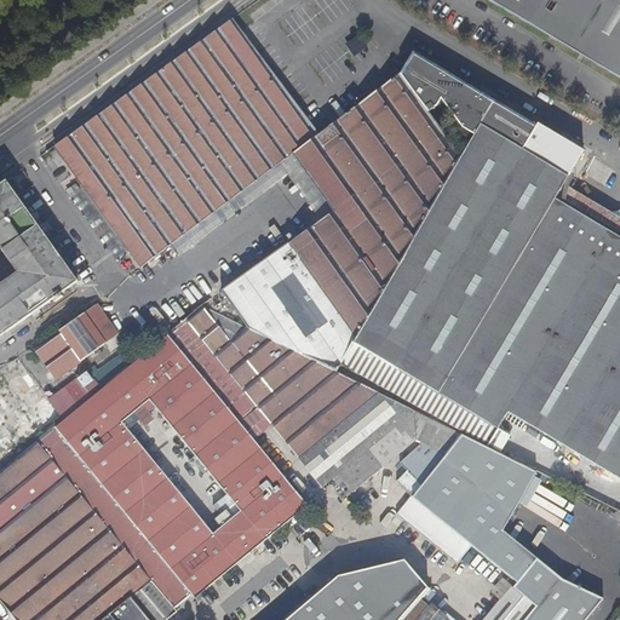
[(619,0),(489,0),(537,29),(587,59),(619,79),(619,0)]
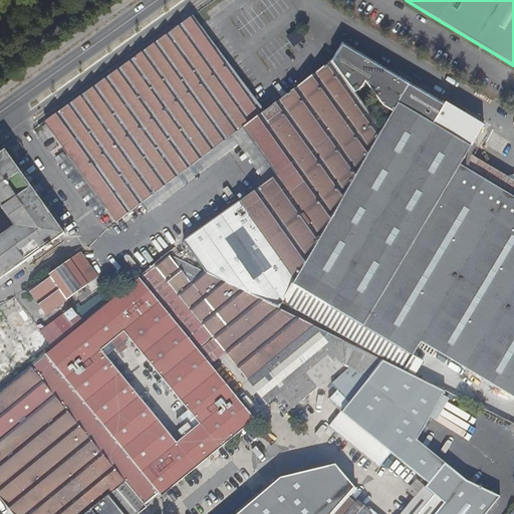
[(241,129),(264,110),(200,24),(193,15),(45,120),(68,153),(106,207),(116,221),(241,129)]
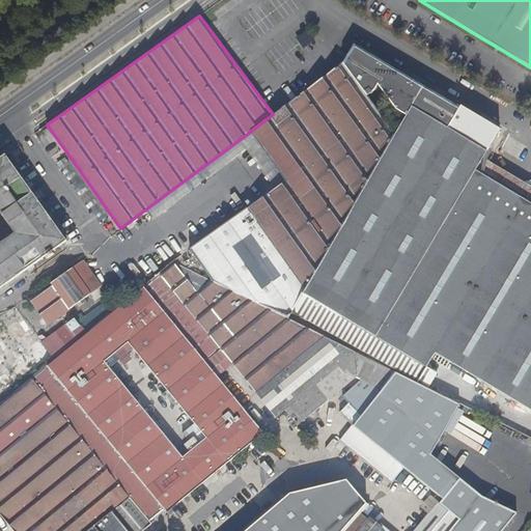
[(369,53),(354,43),(344,58),(346,59),(352,56),(354,55),(355,54),(358,54),(364,54),(365,54),(367,55),(368,55),(369,53)]
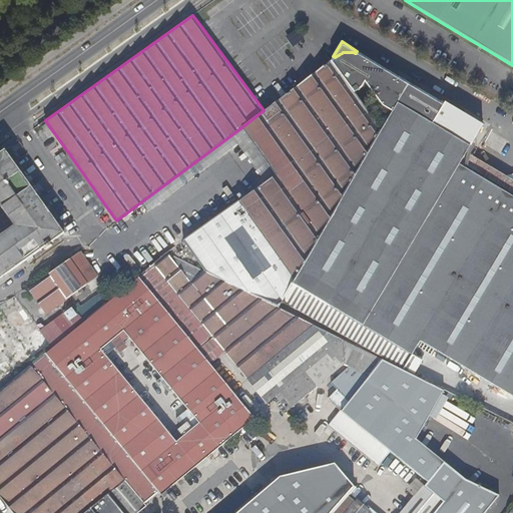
[(383,129),(410,83),(357,51),(356,53),(355,53),(353,52),(352,52),(346,52),(343,52),(342,53),(340,54),(335,57),(333,56),(331,59),(383,129)]
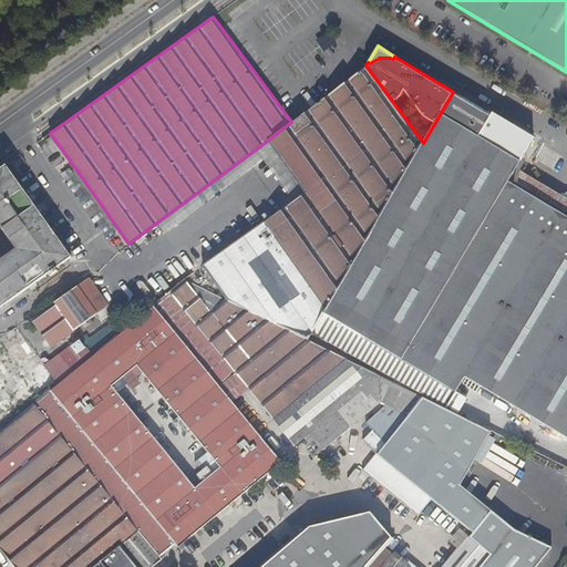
[(291,122),(266,142),(275,153),(294,138),(323,177),(303,193),(203,266),(227,300),(308,340),(323,313),(423,143),(366,65),(291,122)]
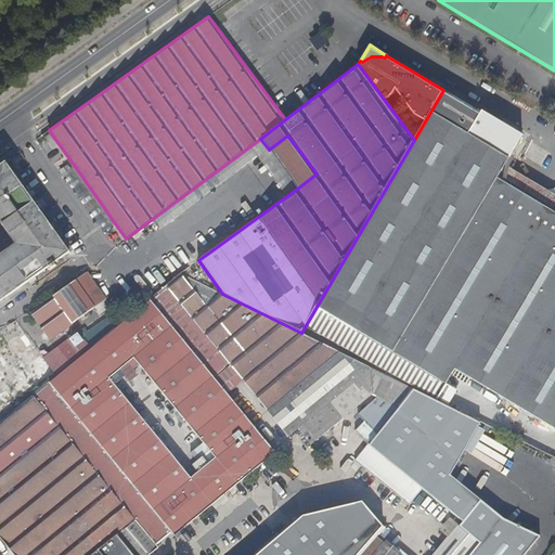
[(443,90),(414,140),(317,307),(360,334),(491,113),(481,107),(479,111),(443,90)]
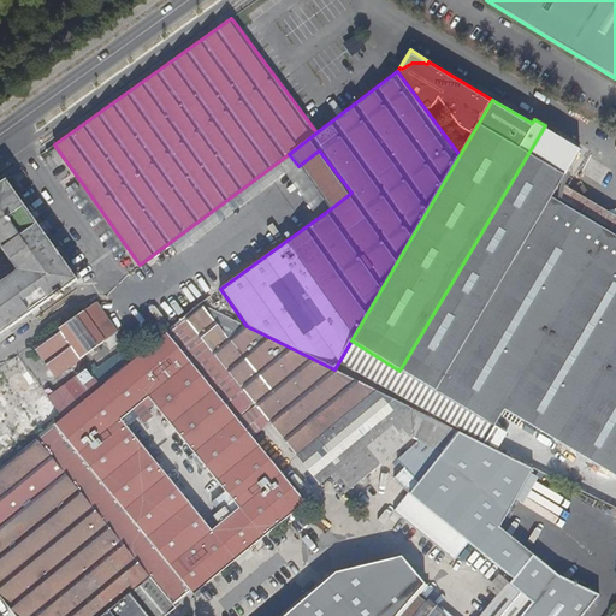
[(581,146),(545,125),(400,371),(442,396),(557,201),(551,197),(581,146)]
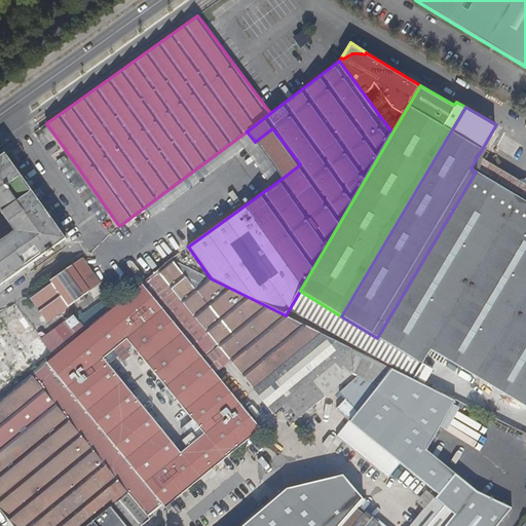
[(272,128),(255,142),(282,179),(300,164),(272,128)]
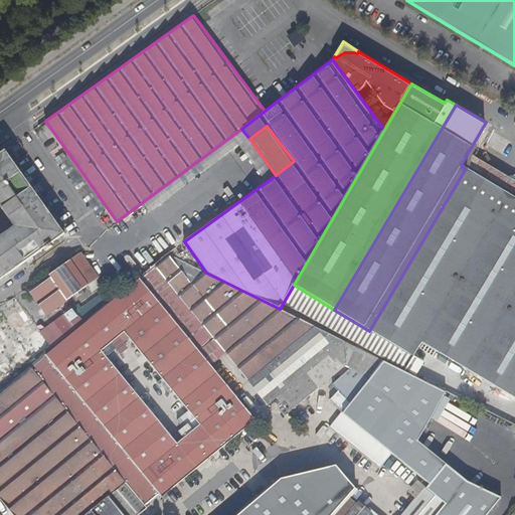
[(23,146),(19,139),(11,145),(16,152),(23,146)]
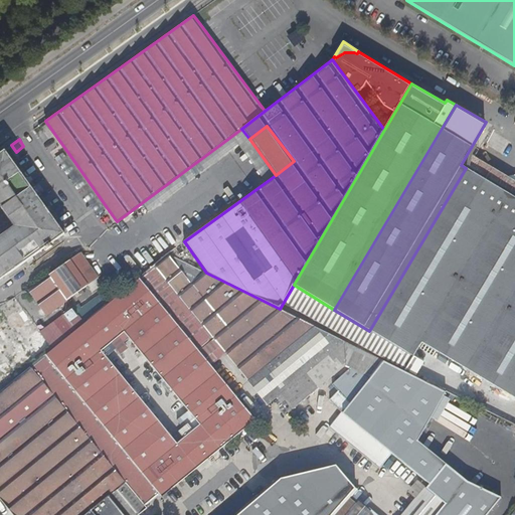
[(107,207),(68,153),(58,160),(98,214),(107,207)]
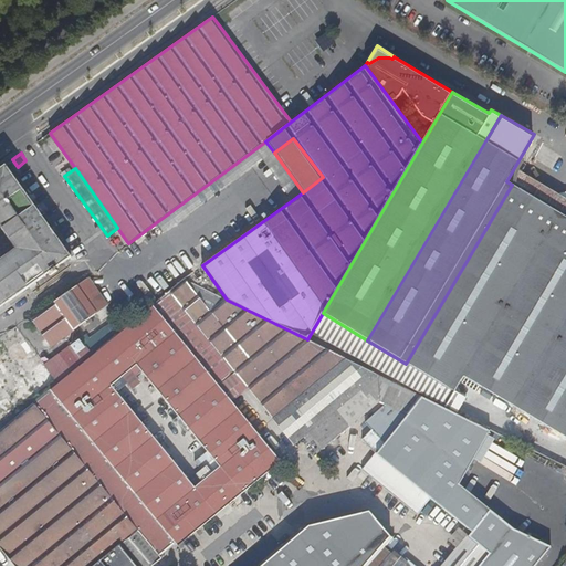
[(6,170),(0,174),(0,311),(70,262),(6,170)]
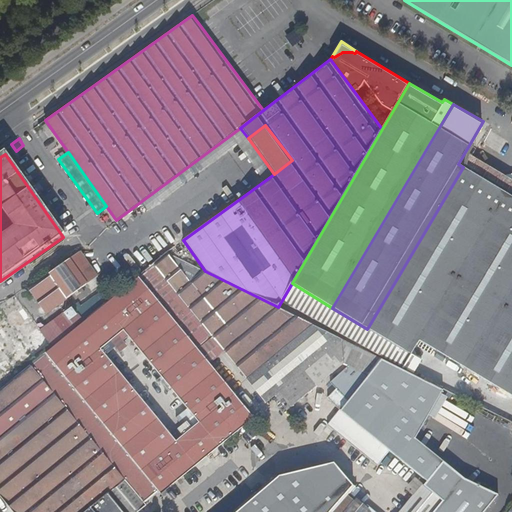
[(511,195),(463,167),(367,329),(411,355),(419,341),(511,395),(511,195)]
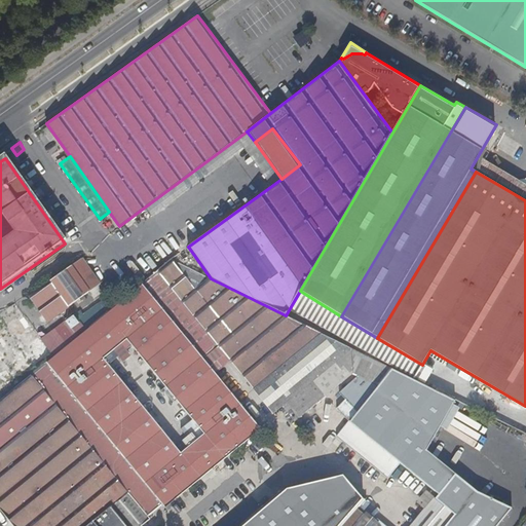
[(97,285),(99,283),(81,258),(29,295),(46,321),(88,291),(92,297),(102,291),(97,285)]
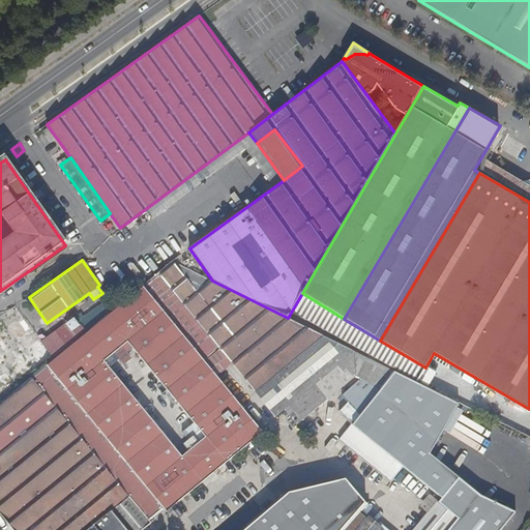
[(209,280),(173,261),(154,275),(114,308),(0,402),(0,512),(13,529),(65,529),(223,383),(216,376),(211,369),(227,356),(236,370),(290,319),(288,318),(288,319),(256,303),(211,282),(209,280)]
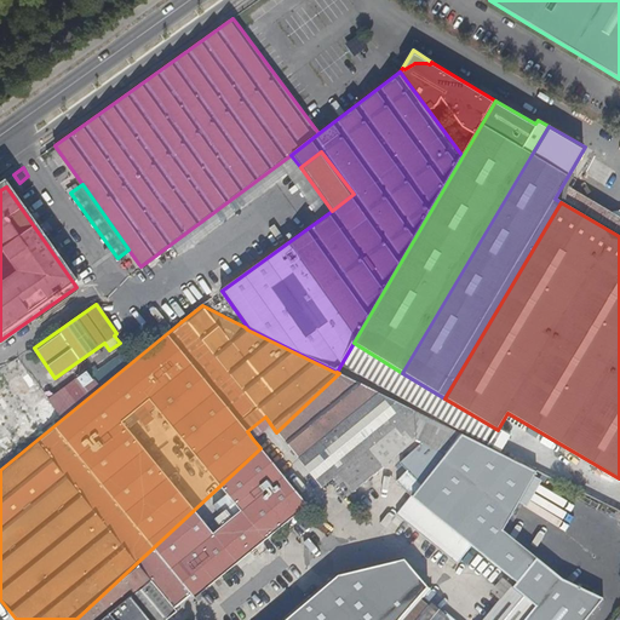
[(165,320),(137,342),(142,348),(170,326),(165,320)]
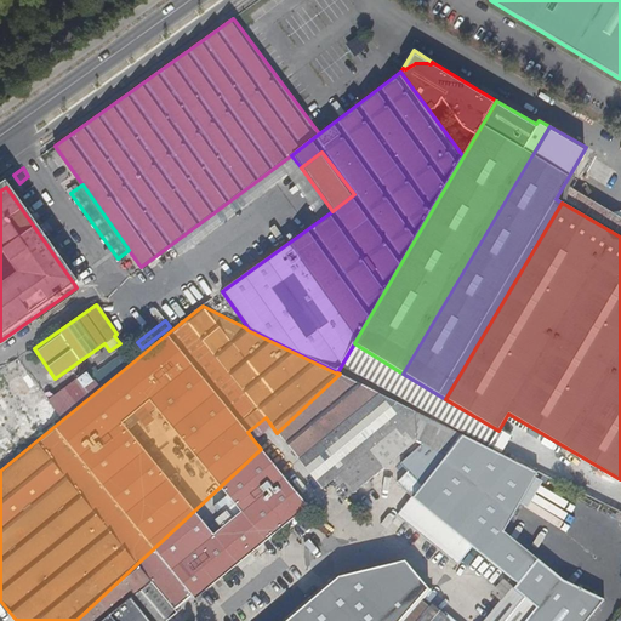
[(387,397),(340,374),(277,433),(322,489),(330,482),(345,499),(421,438),(448,453),(462,434),(434,420),(433,421),(432,421),(431,420),(431,419),(389,399),(388,399),(387,399),(387,398),(387,397)]
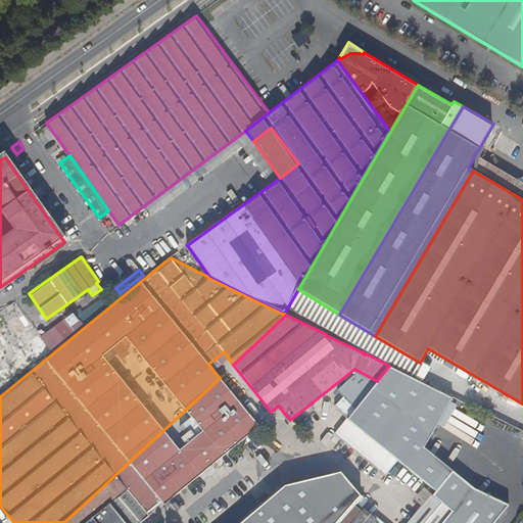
[(229,360),(224,351),(208,364),(214,371),(229,360)]
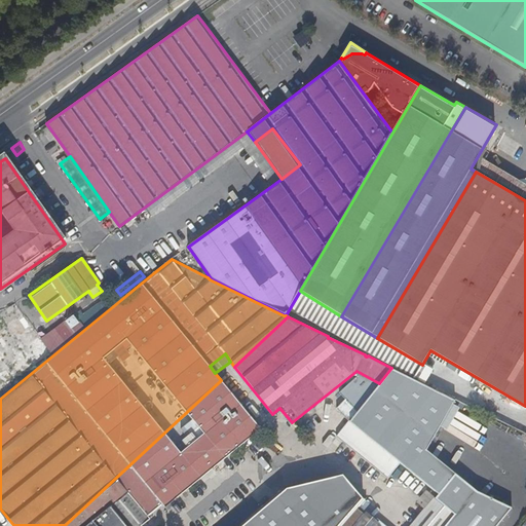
[(391,368),(379,383),(347,422),(377,448),(378,446),(398,461),(453,399),(391,368)]
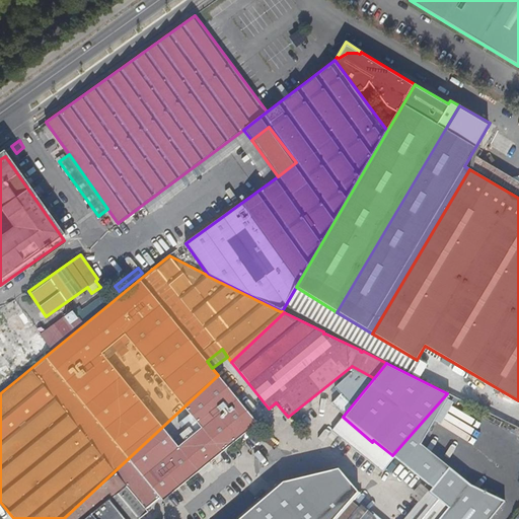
[(254,420),(218,375),(64,518),(124,518),(109,500),(126,487),(143,509),(254,420)]
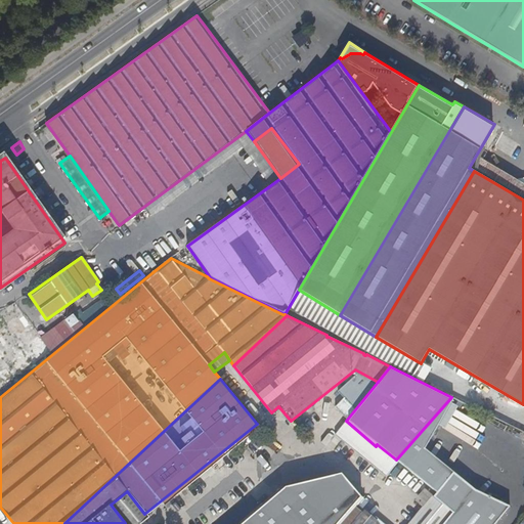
[(472,488),(425,449),(439,426),(451,403),(454,398),(451,397),(396,460),(436,492),(440,496),(437,500),(451,513),(470,490),(472,488)]
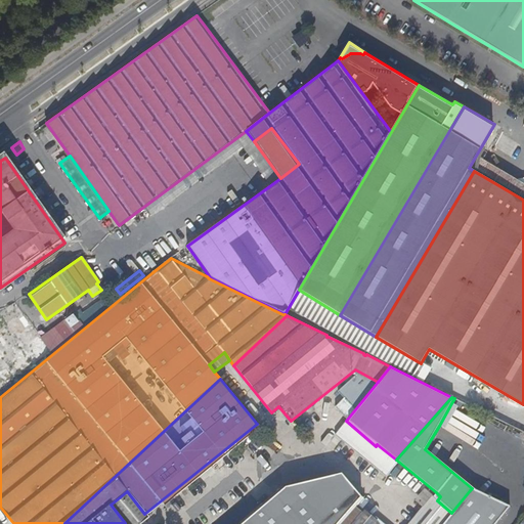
[(445,430),(459,407),(451,403),(439,426),(445,430)]
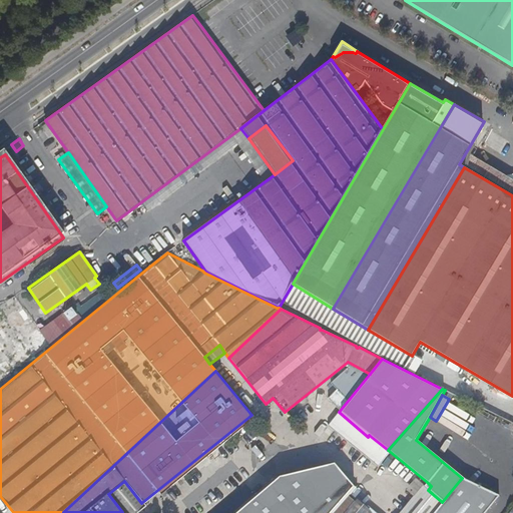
[(357,485),(343,472),(324,468),(313,482),(326,499),(335,510),(348,495),(355,487),(357,485)]
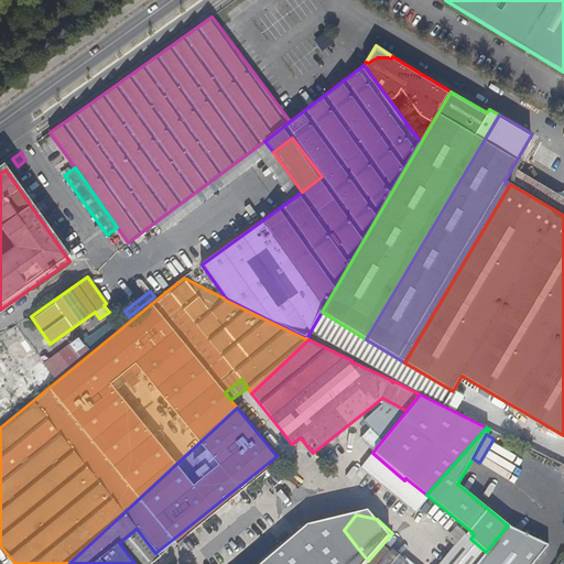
[(353,554),(336,534),(328,541),(315,525),(301,532),(261,563),(347,563),(345,561),(353,554)]
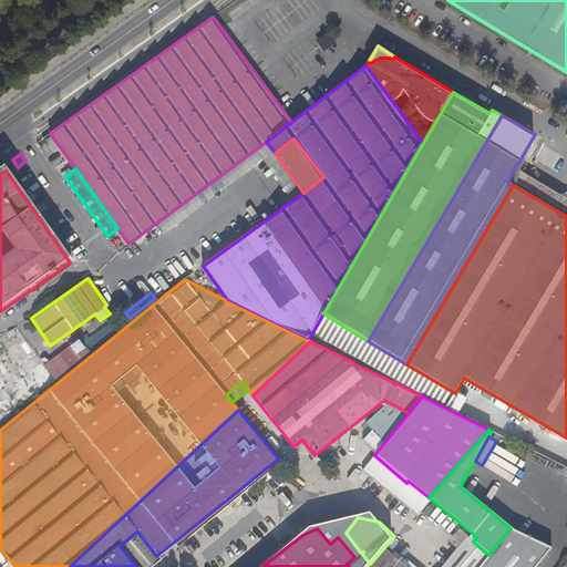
[(544,545),(522,534),(511,528),(508,531),(488,555),(478,566),(535,566),(548,552),(550,548),(544,545)]
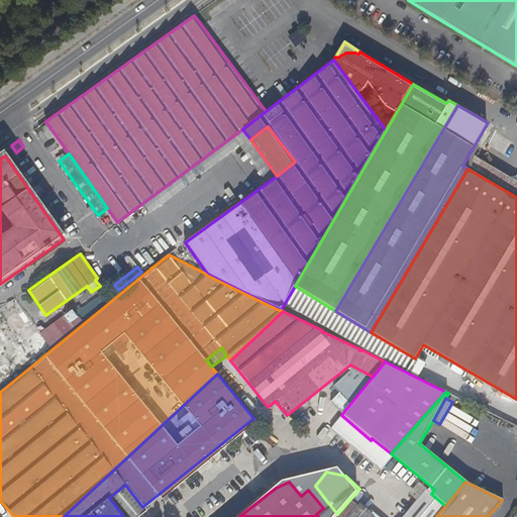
[(418,501),(427,490),(418,483),(410,494),(418,501)]
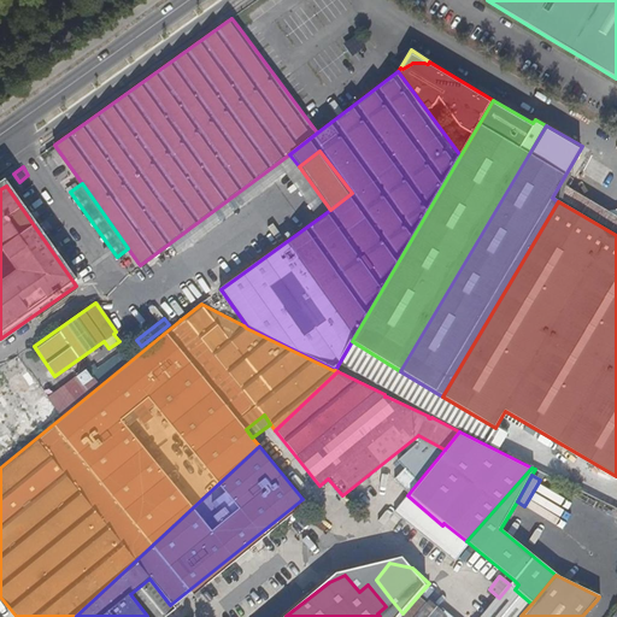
[(159,616),(172,607),(170,605),(150,579),(130,594),(147,616),(159,616)]
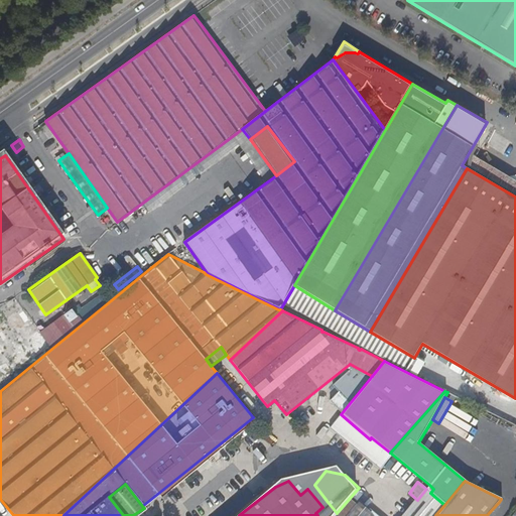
[(334,515),(337,513),(328,502),(314,485),(307,489),(323,507),(315,513),(317,515),(334,515)]
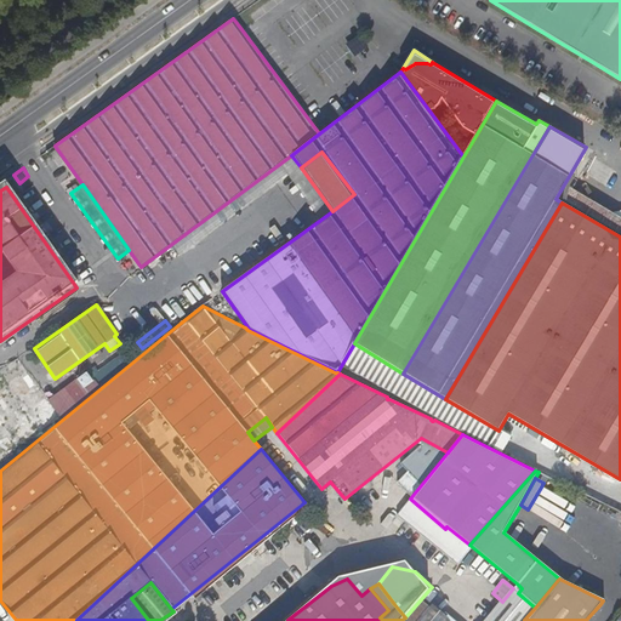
[(486,620),(445,620),(428,605),(421,599),(405,617),(402,620),(524,620),(535,608),(518,593),(522,588),(517,584),(513,588),(502,602),(486,620)]
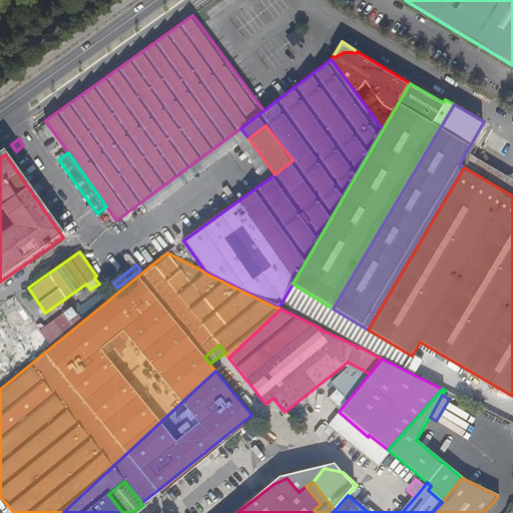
[(348,495),(354,500),(361,492),(355,487),(348,495)]
